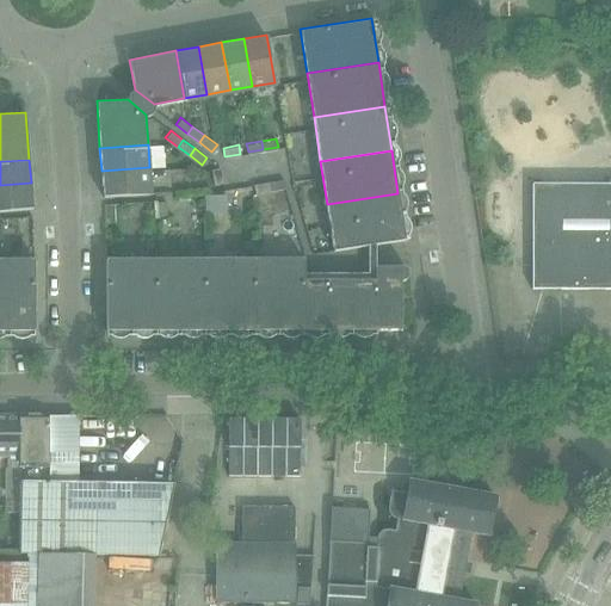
[(223,181),(221,165),(211,167),(214,183),(223,181)]
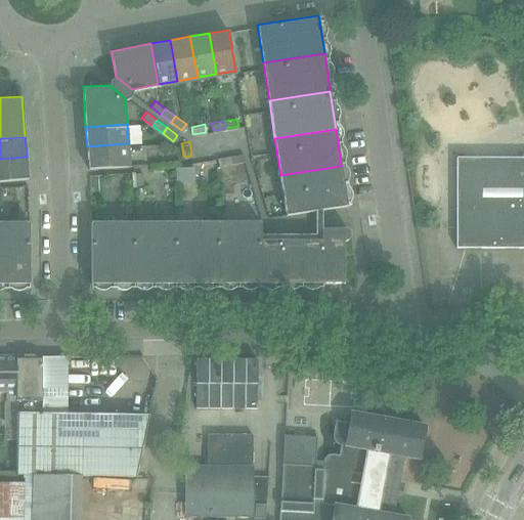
[(130,164),(128,143),(87,146),(88,167),(130,164)]
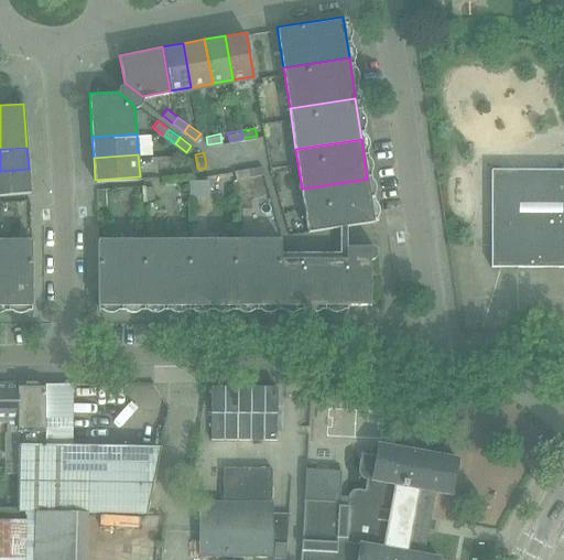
[(262,164),(248,167),(249,174),(263,172),(262,164)]
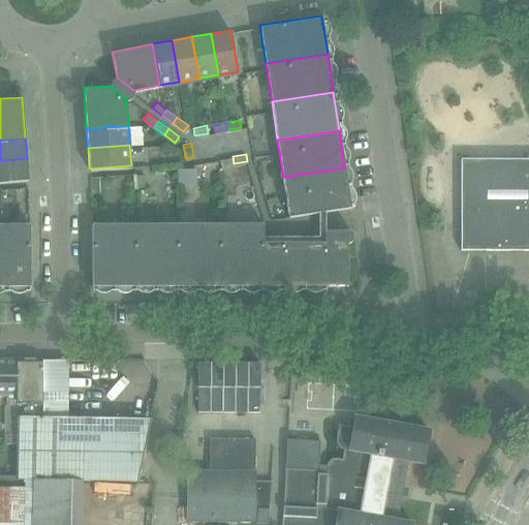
[(234,163),(232,156),(219,158),(220,166),(234,163)]
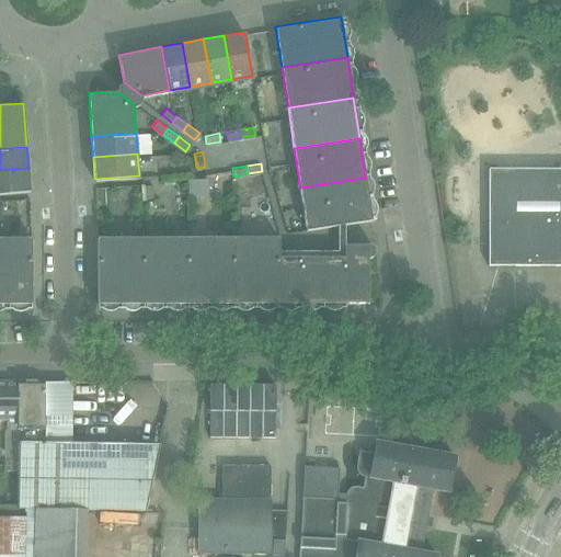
[(0,191),(30,190),(29,168),(0,170),(0,191)]
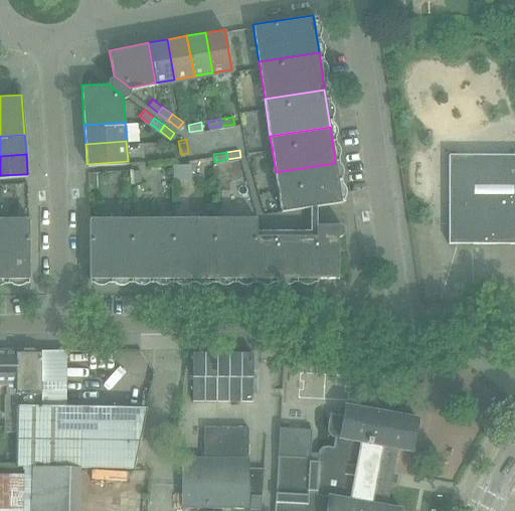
[(341,200),(335,163),(276,172),(278,189),(281,209),(341,200)]
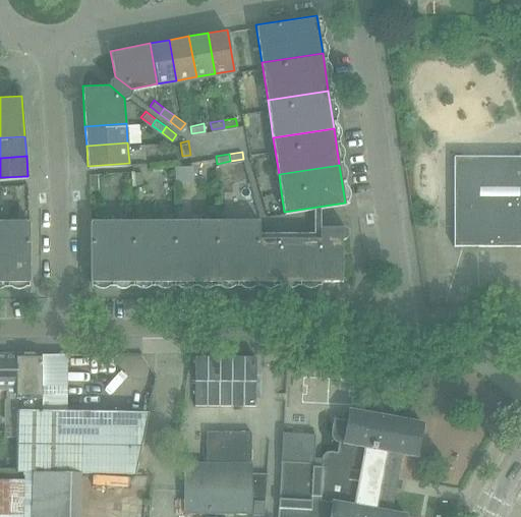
[(217,280),(216,218),(174,219),(174,280),(217,280)]
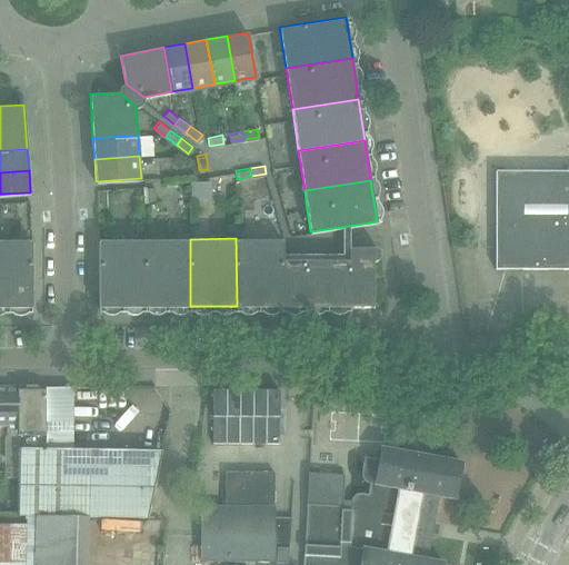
[(282,238),(260,238),(236,238),(237,306),(282,306),(282,259),(282,238)]
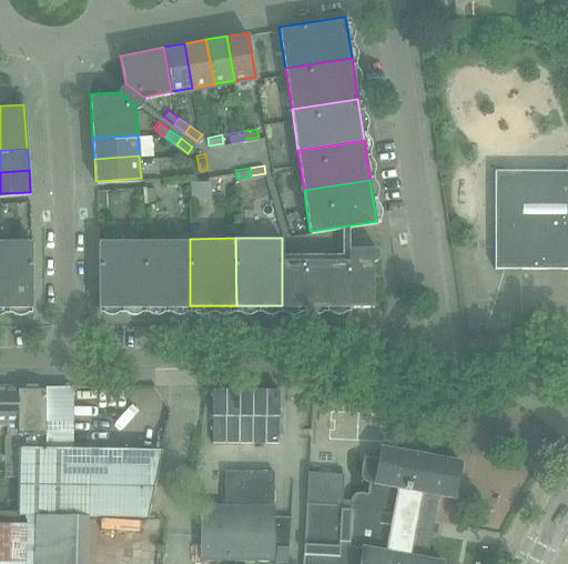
[(31,239),(0,239),(0,305),(32,306),(31,239)]
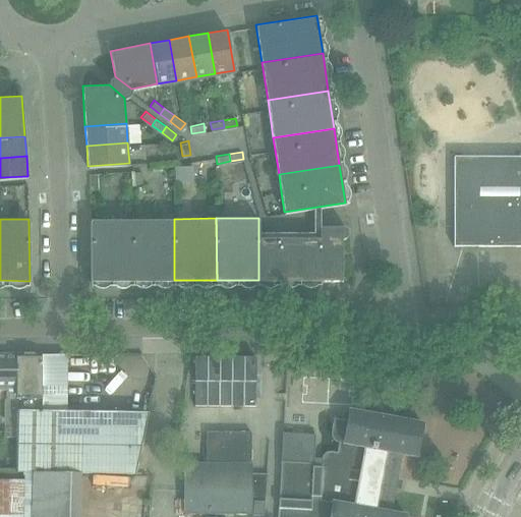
[(132,280),(132,219),(90,219),(90,280),(132,280)]
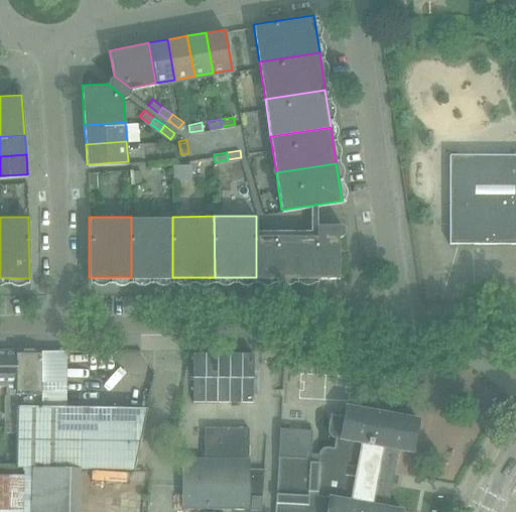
[(172,277),(172,217),(131,217),(131,277),(172,277)]
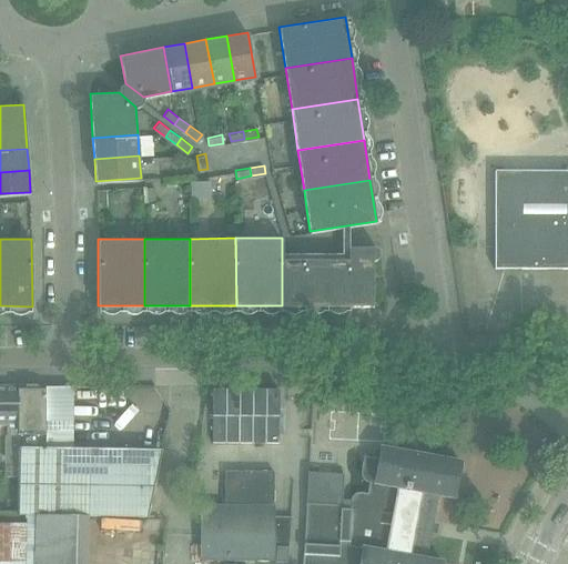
[(347,259),(327,259),(327,305),(373,305),(373,260),(375,259),(376,259),(377,258),(377,257),(378,255),(379,254),(379,253),(379,252),(379,251),(378,250),(377,249),(376,248),(375,247),(374,247),(373,247),(347,247),(347,259)]
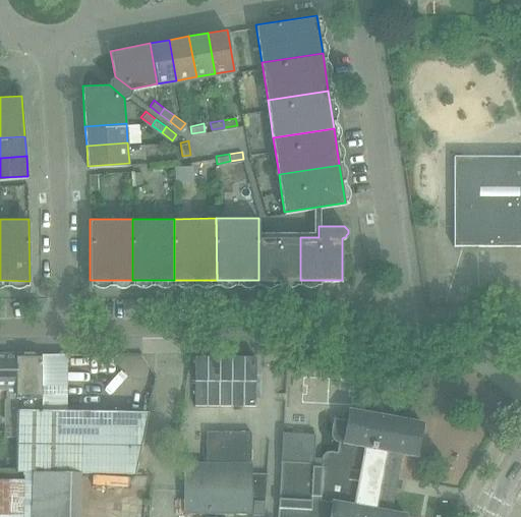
[(300,237),(258,237),(258,280),(300,280),(300,237)]
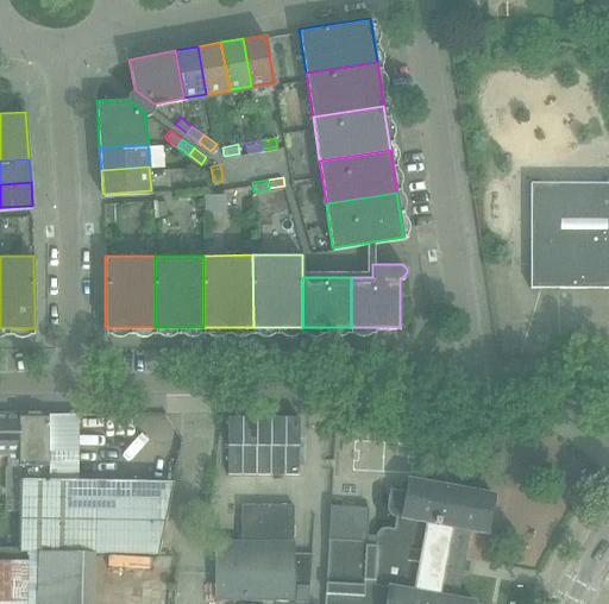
[(19,410),(0,410),(0,450),(7,451),(7,464),(5,464),(5,508),(18,508),(18,478),(19,410)]
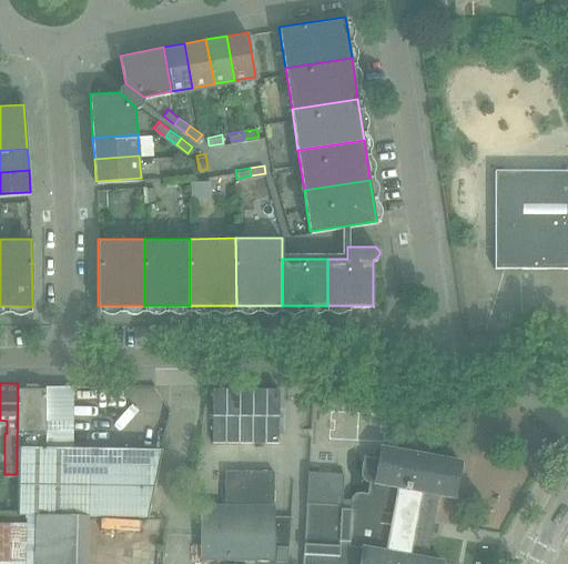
[(44,432),(44,383),(18,383),(17,446),(69,446),(69,432),(44,432)]
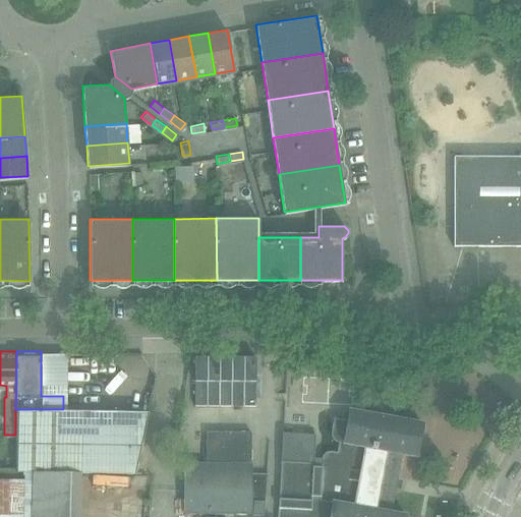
[(255,354),(194,354),(194,403),(255,403),(255,354)]
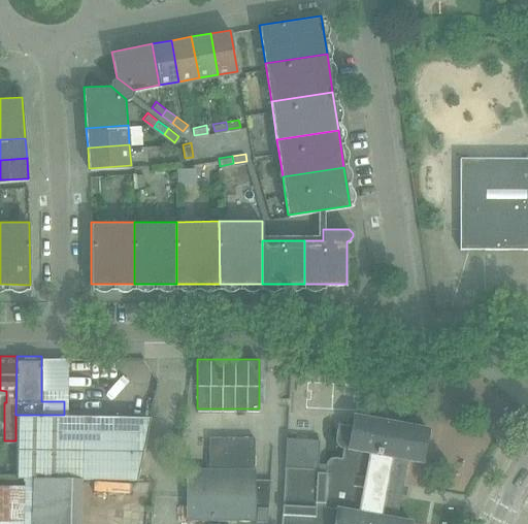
[(373,417),(354,414),(352,424),(338,421),(335,435),(335,437),(335,439),(336,440),(336,441),(337,444),(340,445),(341,446),(343,446),(341,456),(335,455),(332,455),(331,456),(329,456),(328,458),(326,460),(325,462),(325,471),(318,471),(319,438),(286,436),(281,523),(409,523),(410,520),(395,517),(406,457),(422,460),(428,427),(388,419),(390,406),(375,403),(373,417)]
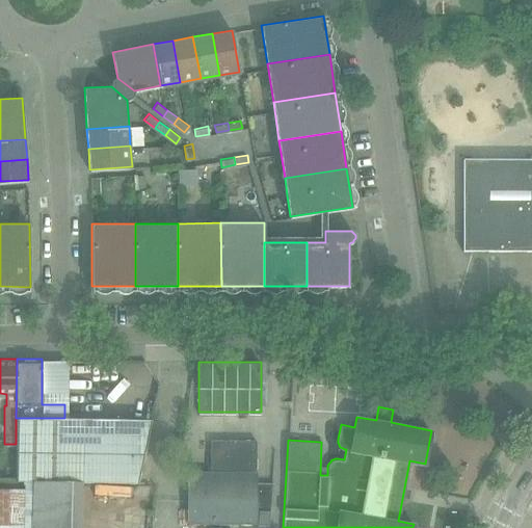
[(130,419),(64,418),(16,418),(16,444),(16,479),(24,479),(24,480),(32,481),(81,481),(137,482),(151,419),(130,419)]
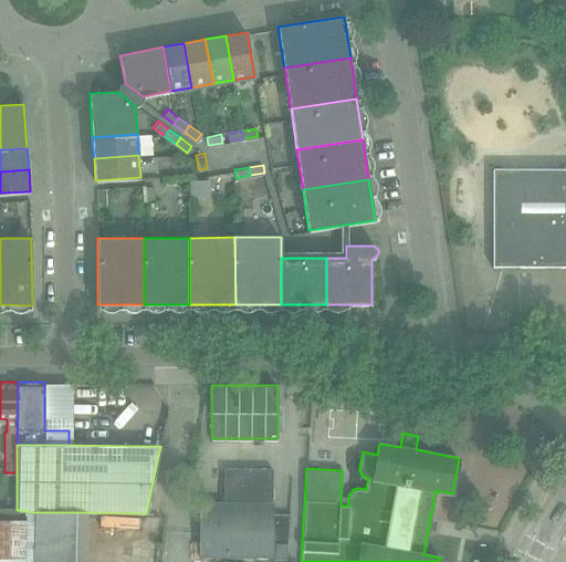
[(223,467),(223,500),(272,500),(272,467),(223,467)]
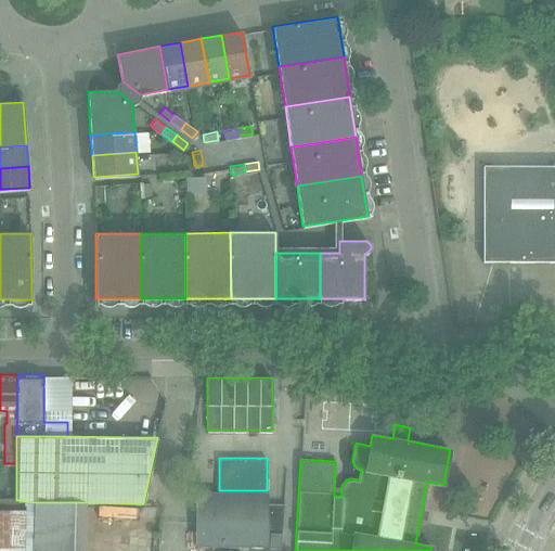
[(33,550),(34,502),(25,501),(25,509),(0,508),(0,550),(33,550)]
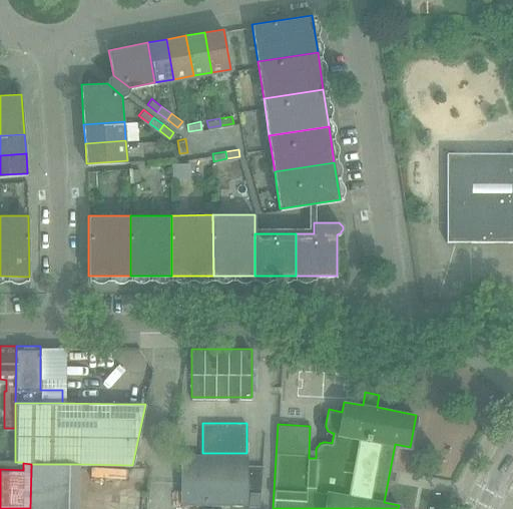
[(77,508),(78,464),(31,464),(30,508),(77,508)]
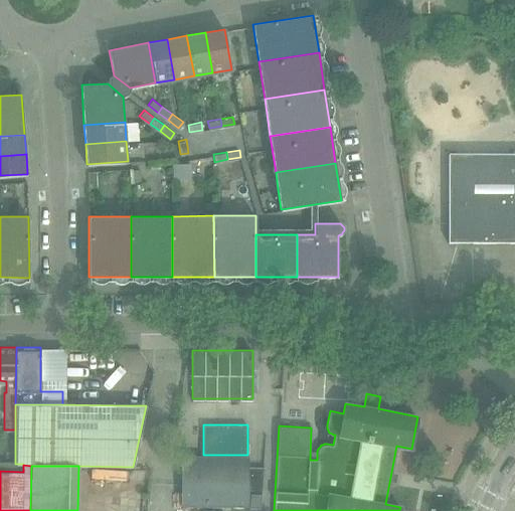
[(264,466),(249,466),(249,506),(249,507),(264,507),(264,466)]
